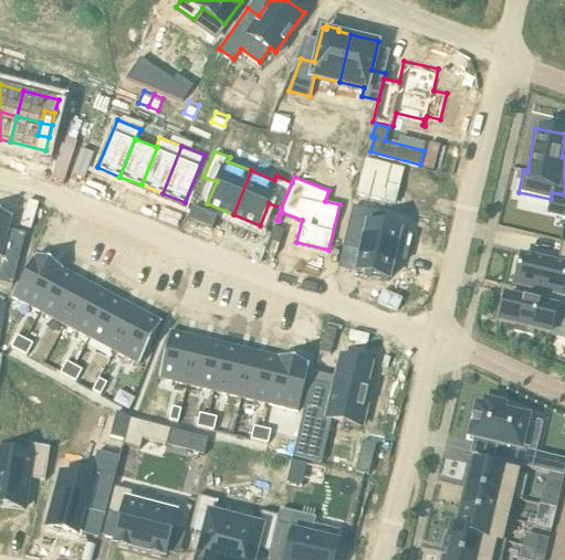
[(353,203),(344,243),(362,247),(359,260),(367,262),(365,271),(389,277),(394,255),(407,259),(414,232),(383,224),(386,211),(353,203)]
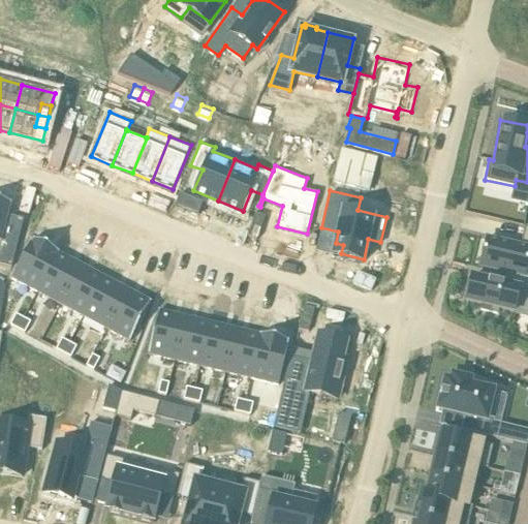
[(0,196),(0,260),(12,265),(25,216),(8,212),(11,199),(0,196)]
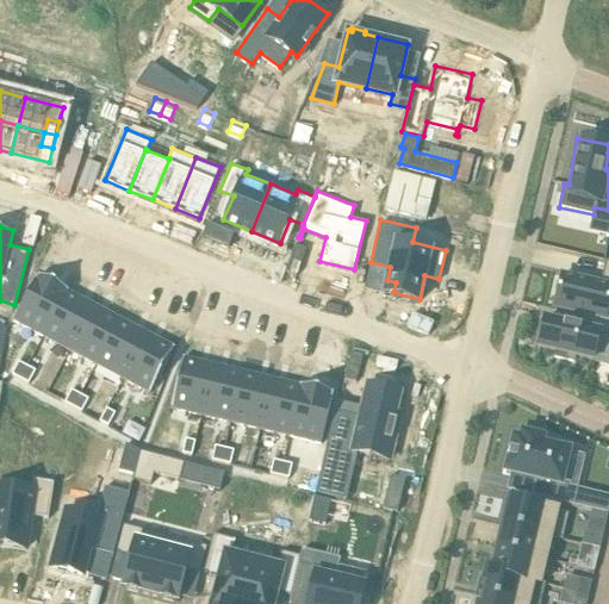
[(608,280),(565,269),(557,302),(608,313),(608,280)]
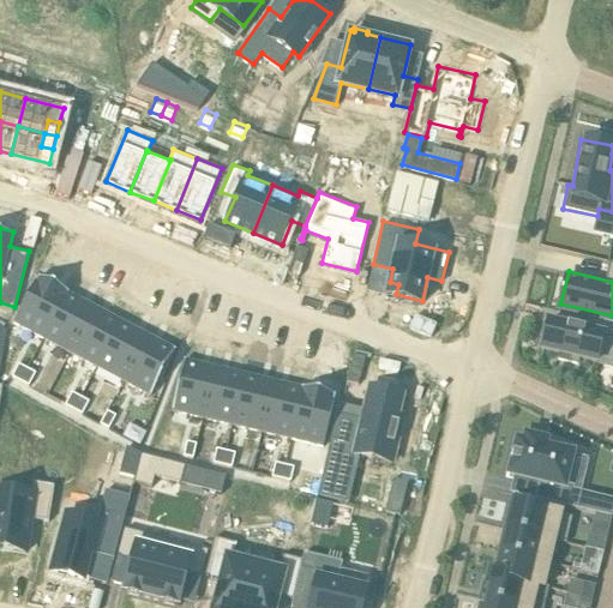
[(40,274),(13,323),(41,338),(67,288),(40,274)]
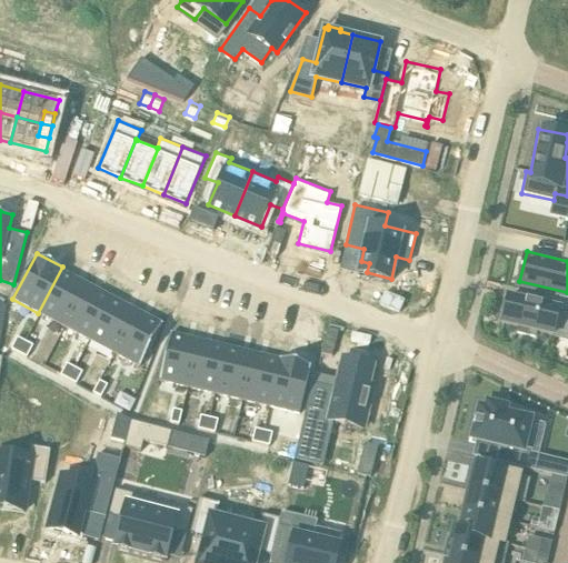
[(62,267),(38,313),(62,325),(87,280),(62,267)]
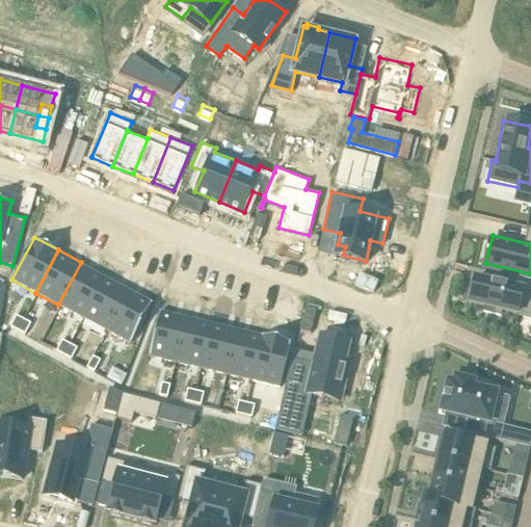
[(81,262),(58,305),(82,317),(105,274),(81,262)]
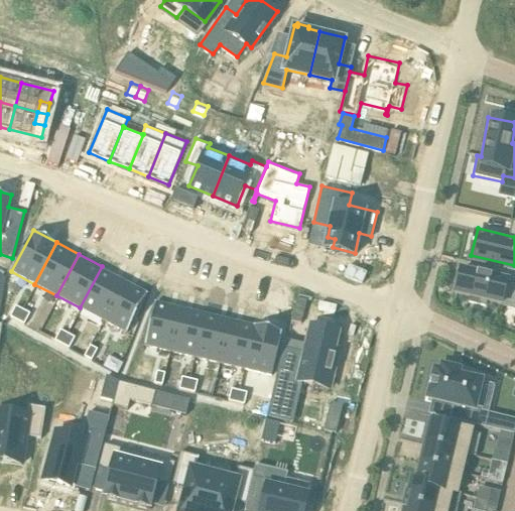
[(463,268),(458,291),(473,295),(472,299),(488,303),(489,299),(505,302),(510,279),(514,280),(514,265),(497,261),(493,275),(463,268)]
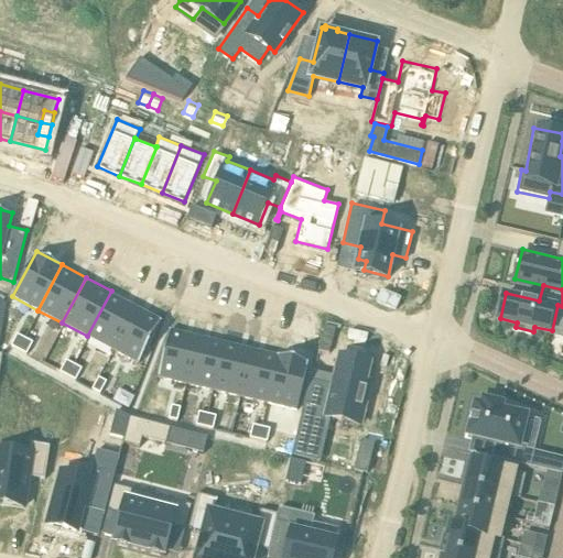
[(111,291),(87,336),(111,349),(136,304),(111,291)]
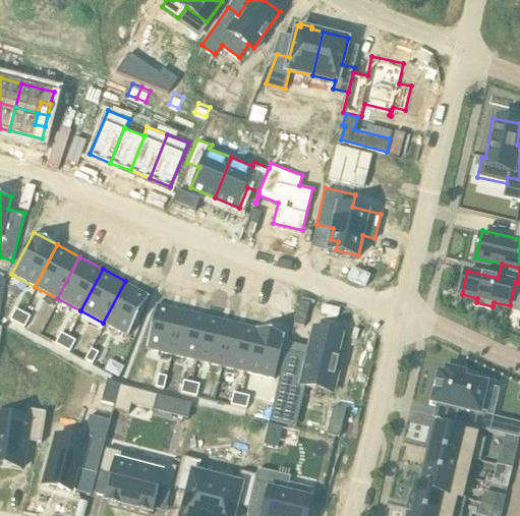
[(125,281),(103,323),(126,335),(149,293),(125,281)]
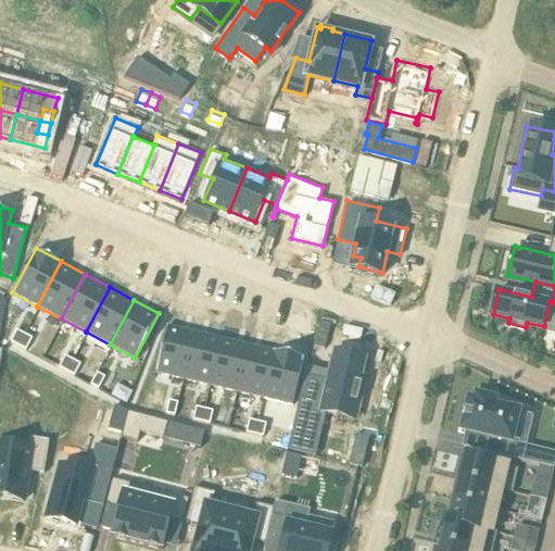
[(168,323),(158,373),(185,379),(197,329),(168,323)]
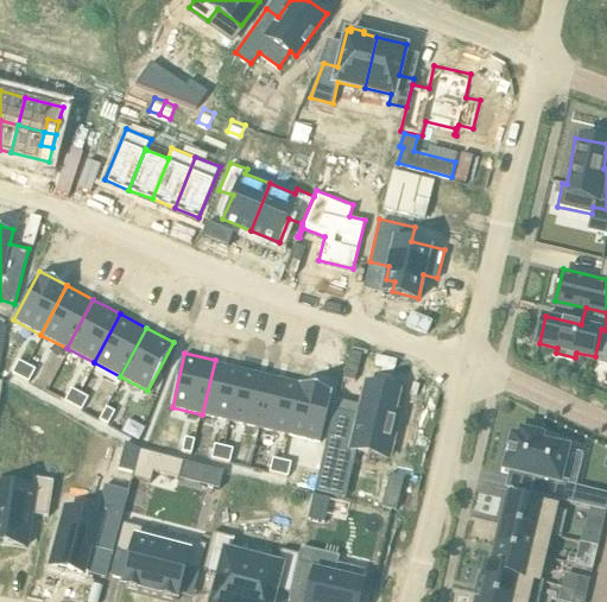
[(19,357),(12,369),(20,374),(27,362),(19,357)]
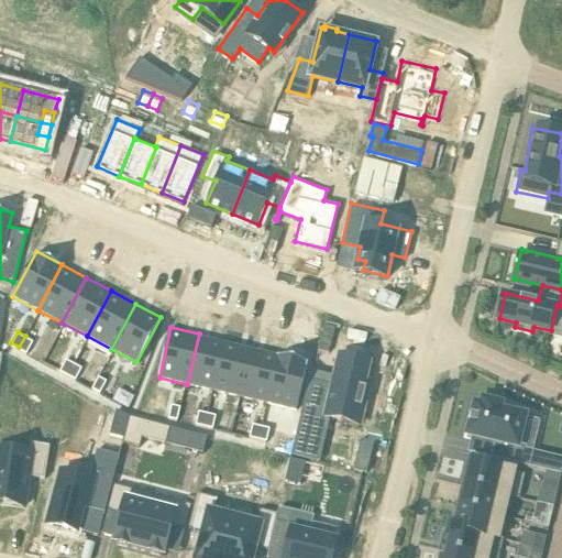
[(199,334),(187,384),(215,390),(226,340),(199,334)]
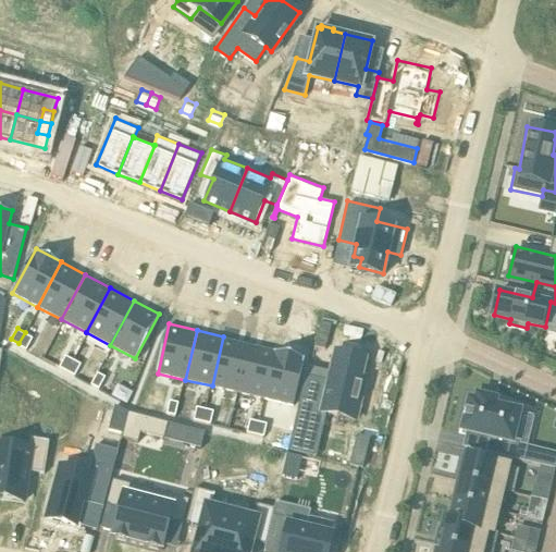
[(25,332),(19,343),(26,347),(33,335),(25,332)]
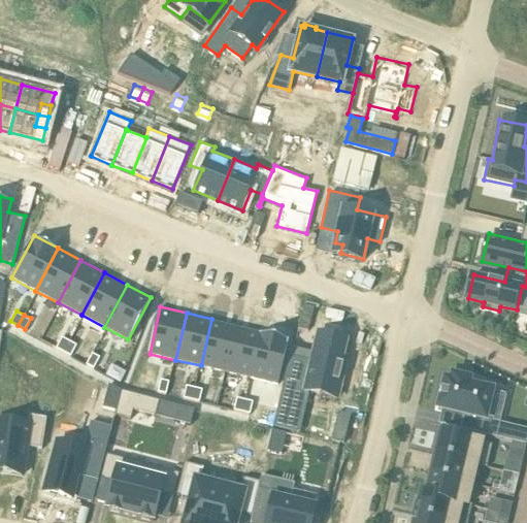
[(211,319),(201,365),(226,371),(237,325),(211,319)]
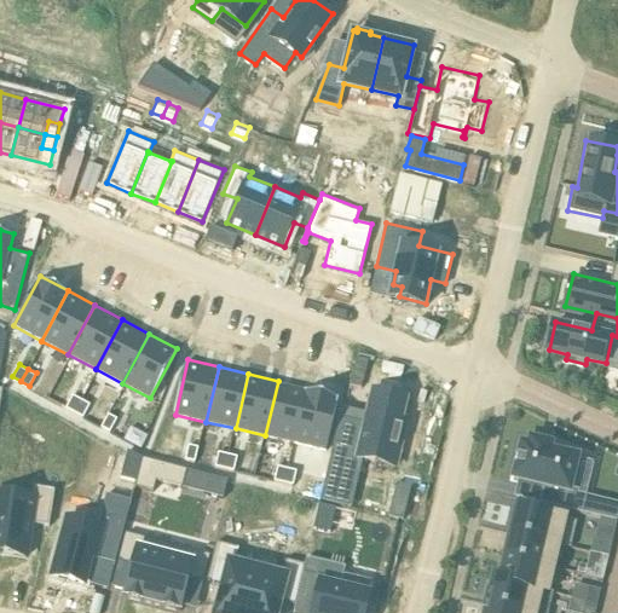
[(278,381),(265,435),(295,443),(307,388),(278,381)]
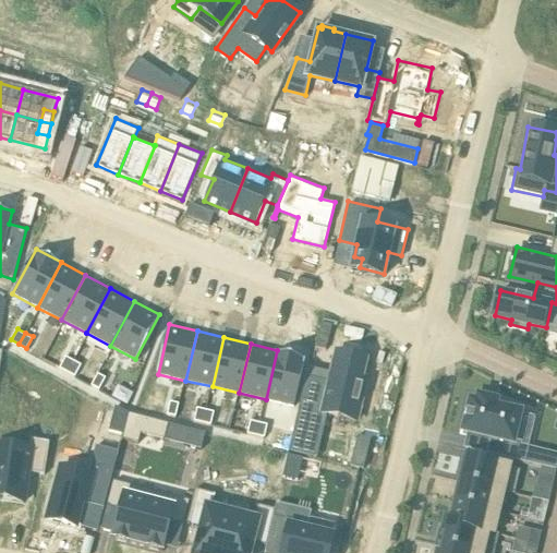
[(307,372),(289,447),(312,453),(324,403),(358,410),(365,377),(361,377),(359,376),(359,375),(364,355),(337,349),(330,375),(330,377),(328,377),(307,372)]
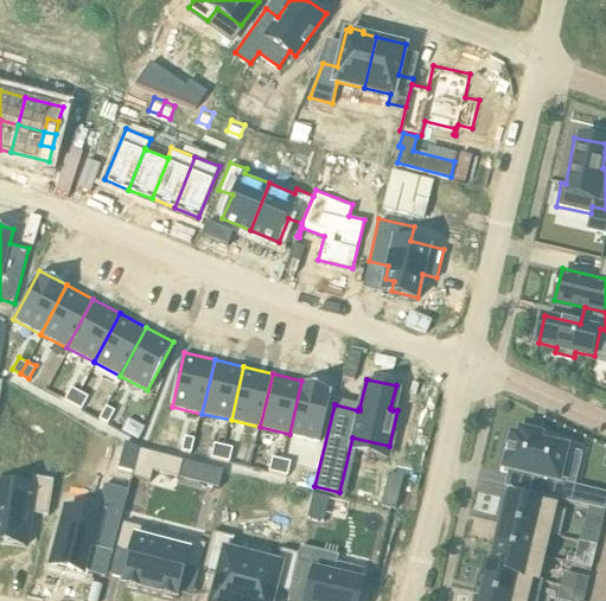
[(301,381),(289,434),(319,441),(332,388),(301,381)]
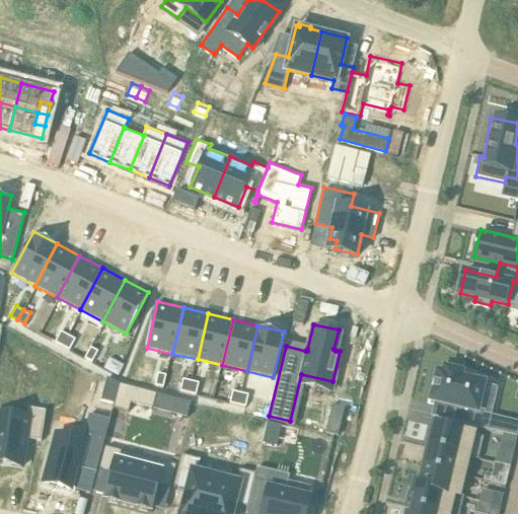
[(62,328),(56,340),(63,344),(69,333),(62,328)]
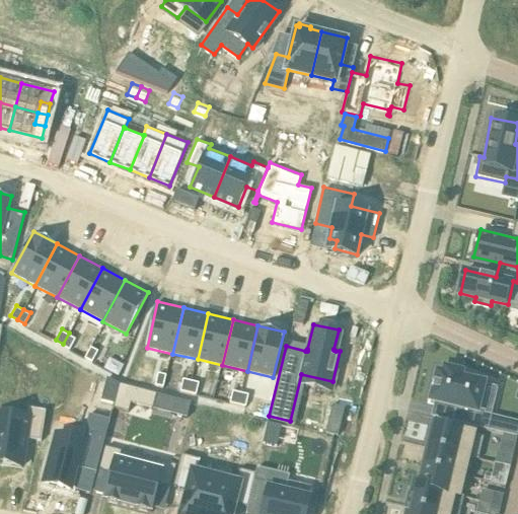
[(69,333),(63,344),(70,348),(76,337),(69,333)]
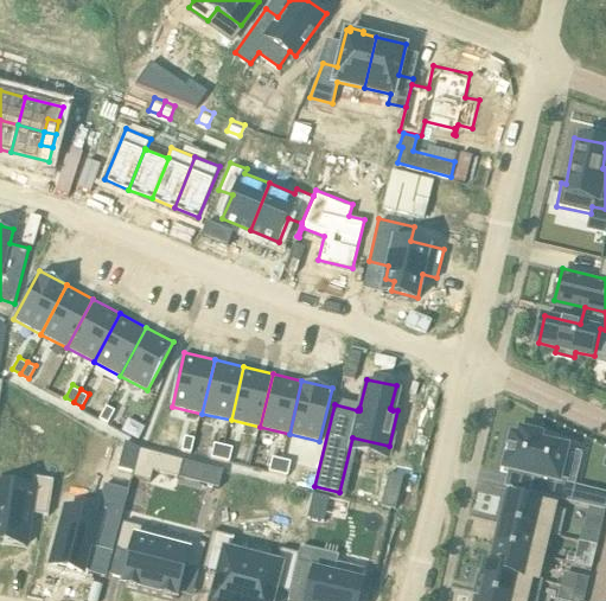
[(107,403),(100,416),(108,420),(115,408),(107,403)]
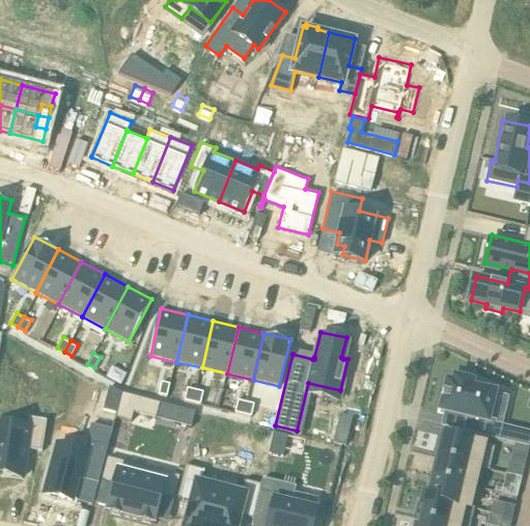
[(448,378),(441,408),(467,414),(464,427),(500,437),(503,421),(498,419),(498,416),(490,415),(496,389),(472,384),(473,378),(455,374),(453,379),(448,378)]
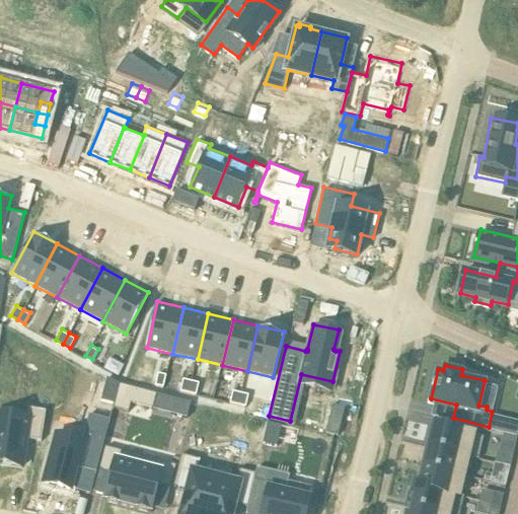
[(158,371),(156,382),(164,384),(166,373),(158,371)]
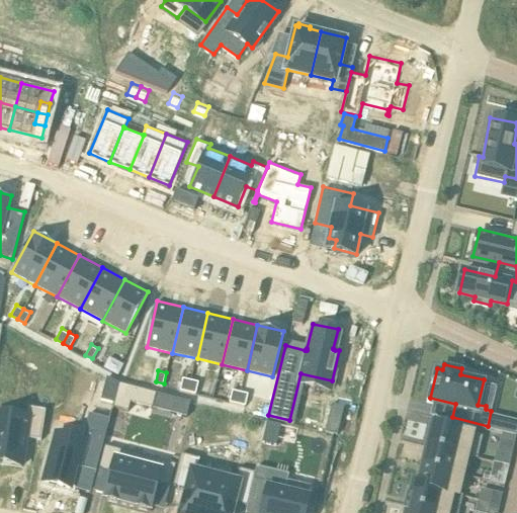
[(114,401),(119,380),(117,379),(107,374),(101,397),(113,400),(114,401)]
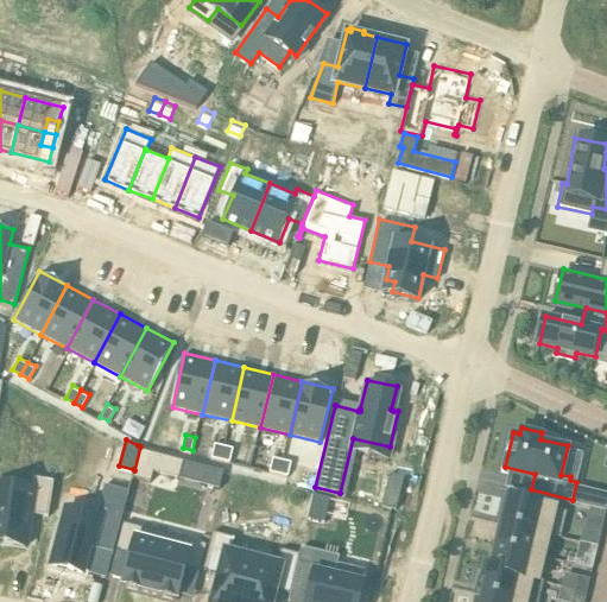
[(215,441),(212,455),(221,457),(225,443),(215,441)]
